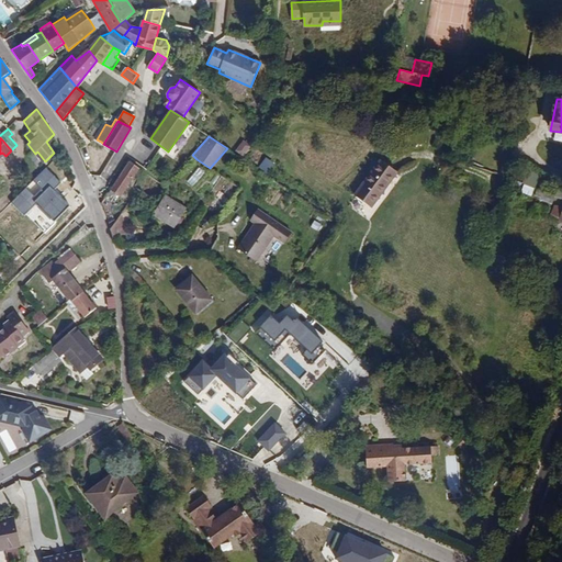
[(37,152),(35,154),(43,164),(45,161),(37,152)]
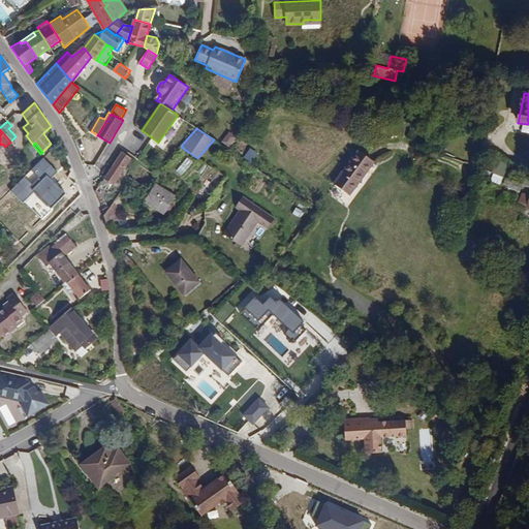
[(335,184),(350,195),(374,162),(360,151),(335,184)]
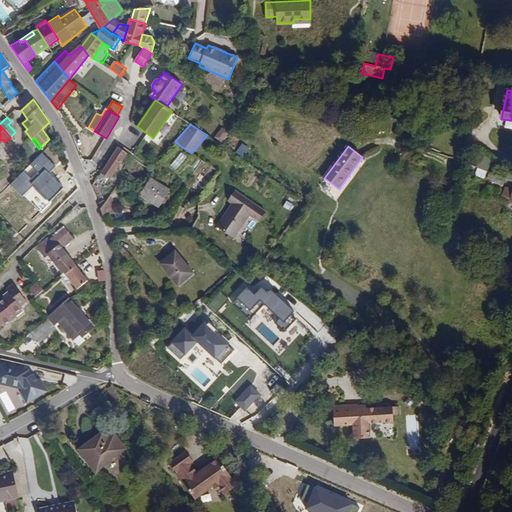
[(110,179),(127,154),(118,147),(101,173),(110,179)]
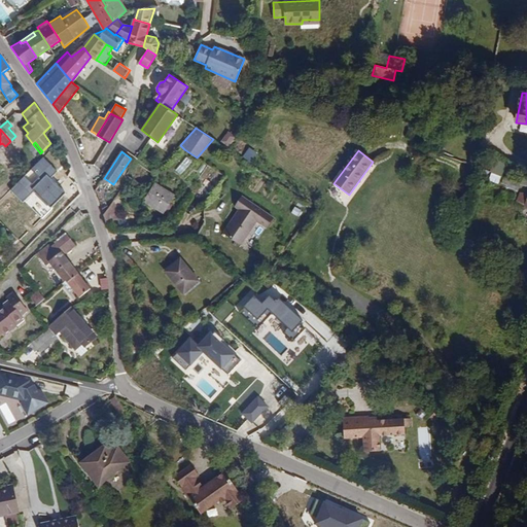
[(508,178),(506,186),(517,190),(520,183),(526,185),(526,184),(526,173),(510,177),(508,178)]
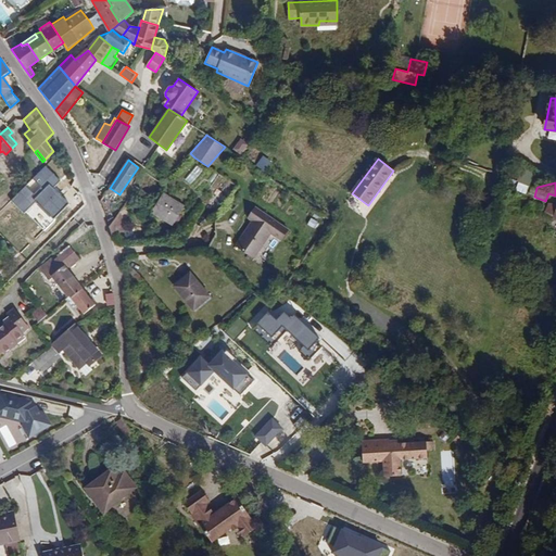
[(34,201),(53,219),(68,204),(49,185),(34,201)]
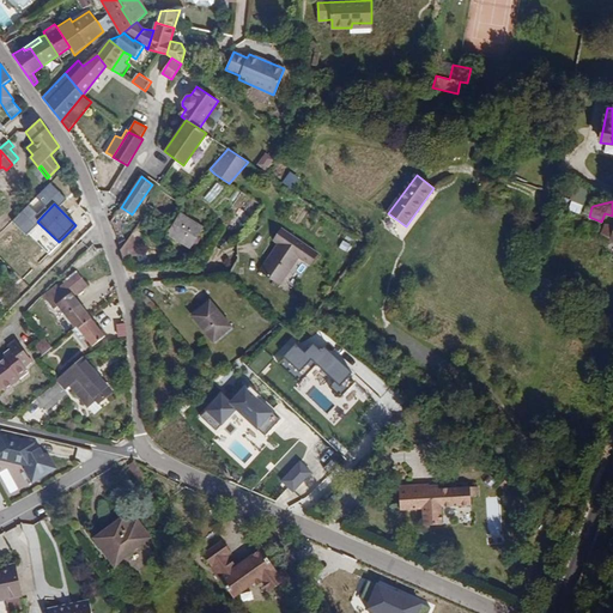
[(592,207),(584,204),(580,213),(589,217),(592,207)]
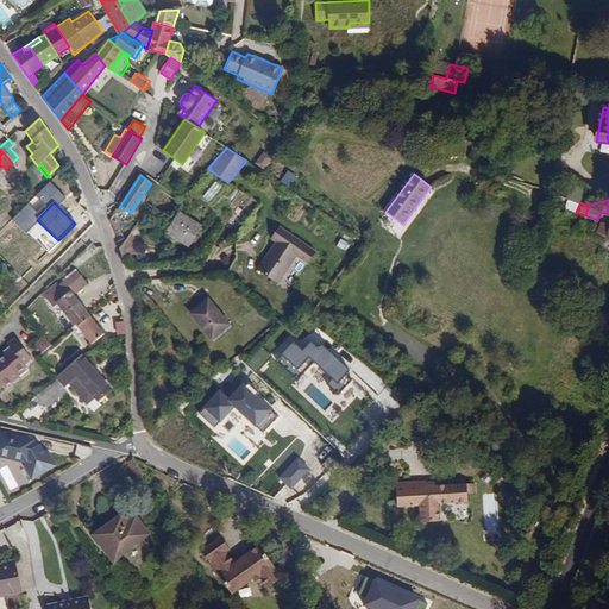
[(180,211),(165,232),(188,246),(202,226),(180,211)]
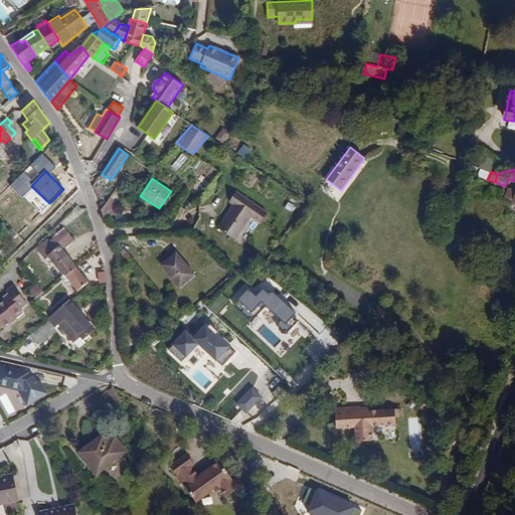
[(511,200),(514,190),(514,189),(508,187),(505,197),(511,200)]
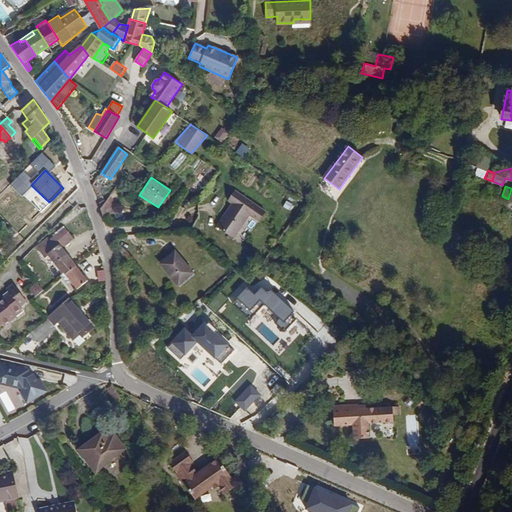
[(216,226),(235,238),(250,216),(259,221),(266,211),(236,191),(229,201),(229,202),(232,203),(216,226)]
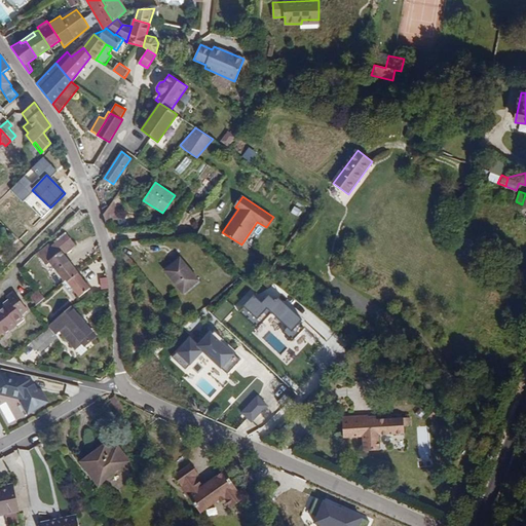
[(103,215),(106,223),(121,216),(113,200),(109,207),(104,213),(103,215)]
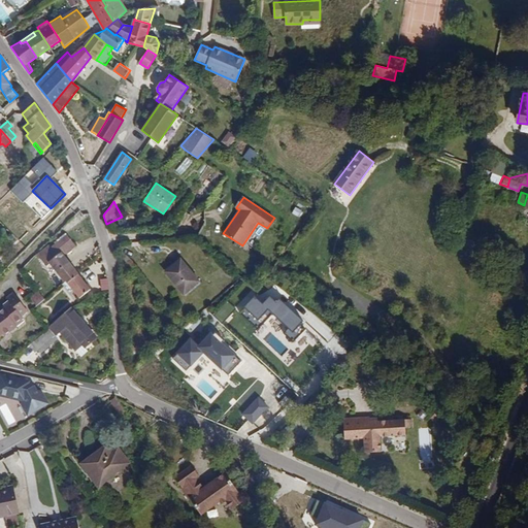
[(39,234),(34,229),(30,233),(35,237),(39,234)]
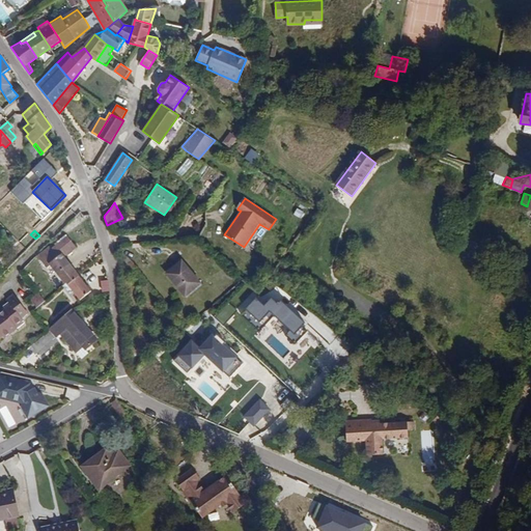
[(62,241),(71,251),(76,248),(67,236),(62,241)]
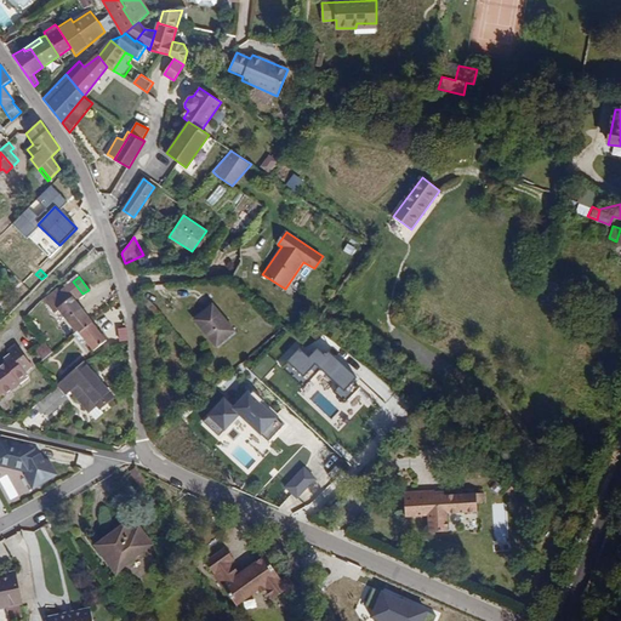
[(77,331),(90,320),(75,301),(83,294),(73,281),(61,291),(58,289),(45,298),(55,312),(58,309),(75,332),(77,331)]
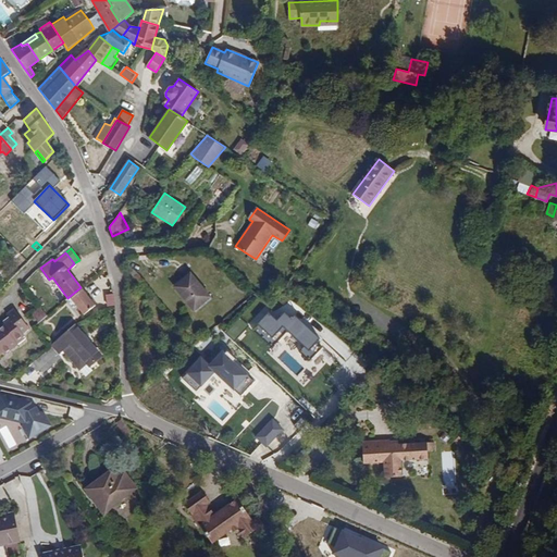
[(190,273),(175,287),(195,311),(211,298),(190,273)]
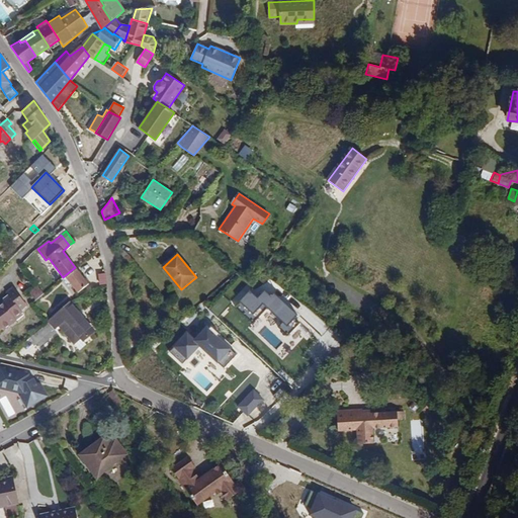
[(88,284),(75,267),(64,276),(77,292),(88,284)]
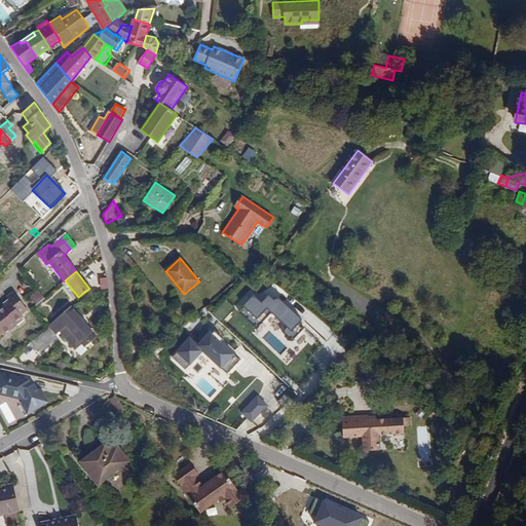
[(30,298),(36,305),(45,298),(39,290),(30,298)]
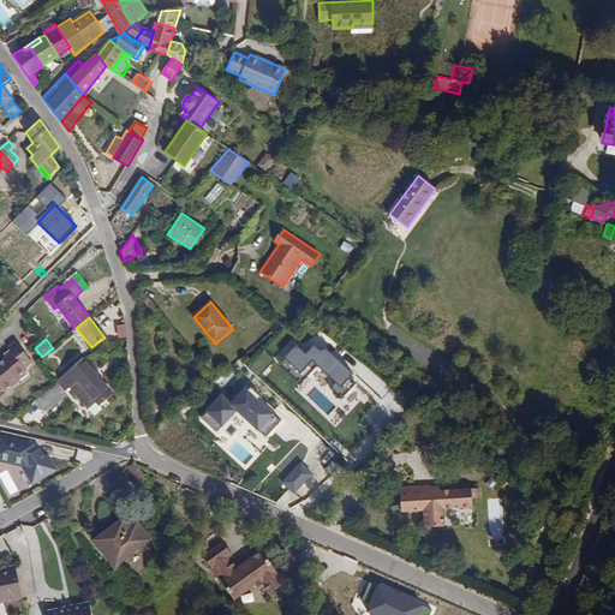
[(7,346),(10,348),(12,351),(4,357),(3,358),(5,360),(0,363),(0,392),(4,390),(5,392),(29,374),(25,369),(33,363),(16,341),(7,346)]
